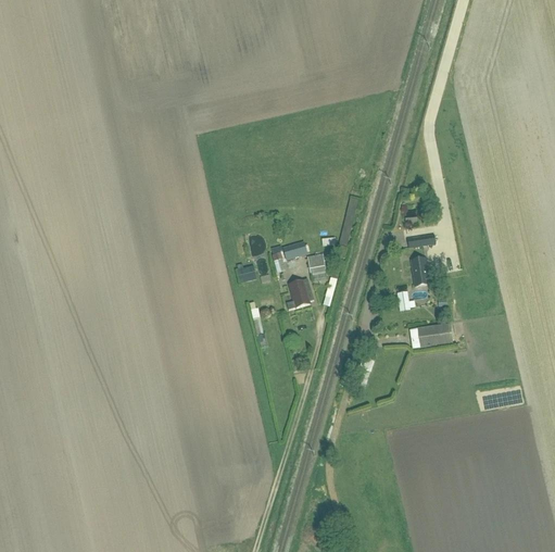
[(347,246),(358,199),(349,197),(338,243),(347,246)]
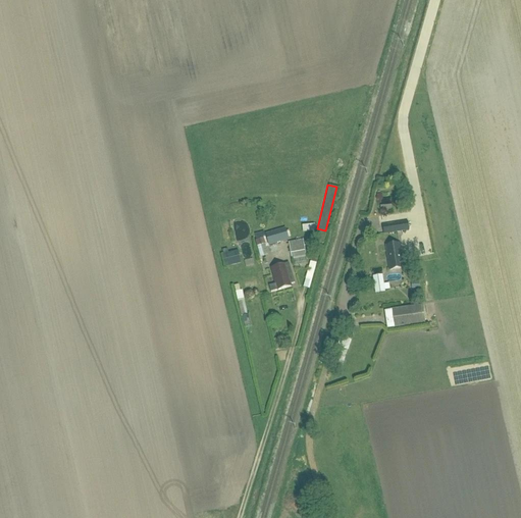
[(387,231),(408,228),(407,218),(386,221),(387,231)]
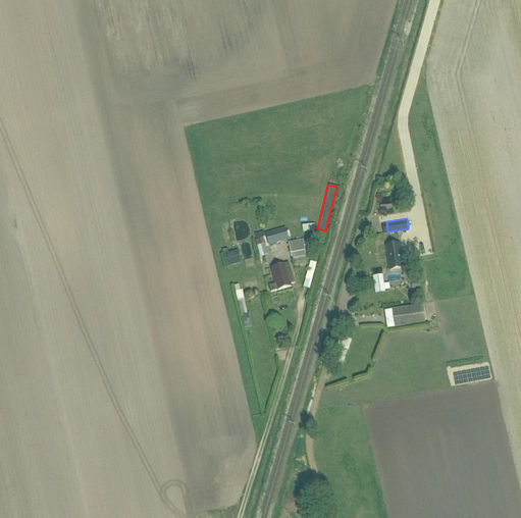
[(265,235),(268,245),(287,240),(283,228),(265,235)]
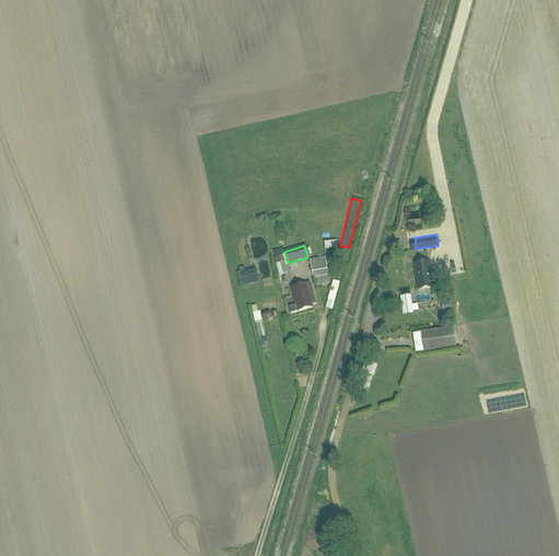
[(272,255),(275,262),(283,259),(282,253),(272,255)]
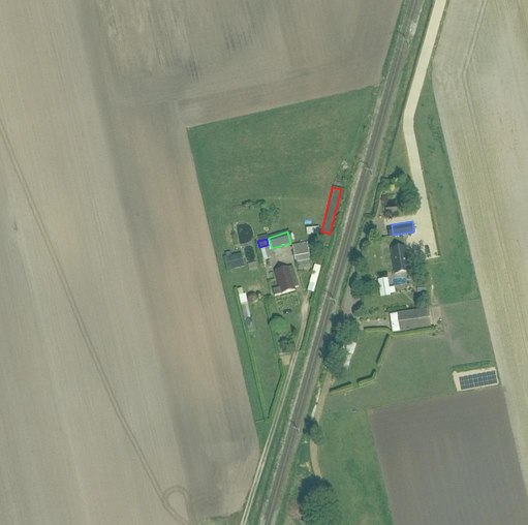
[(310,257),(307,241),(292,244),(294,260),(310,257)]
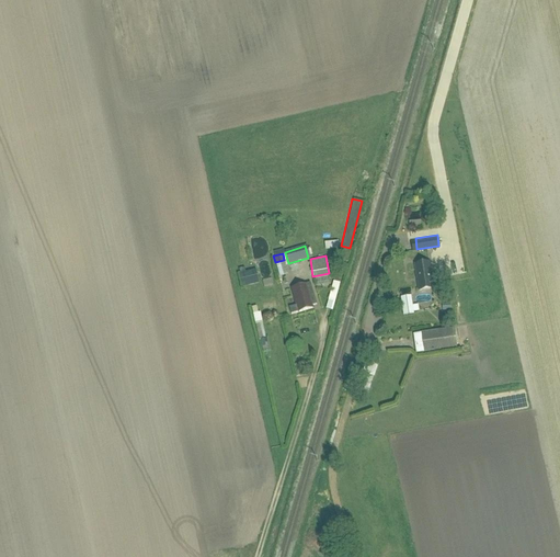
[(414,261),(418,287),(440,284),(442,282),(441,276),(438,275),(432,275),(429,259),(414,261)]
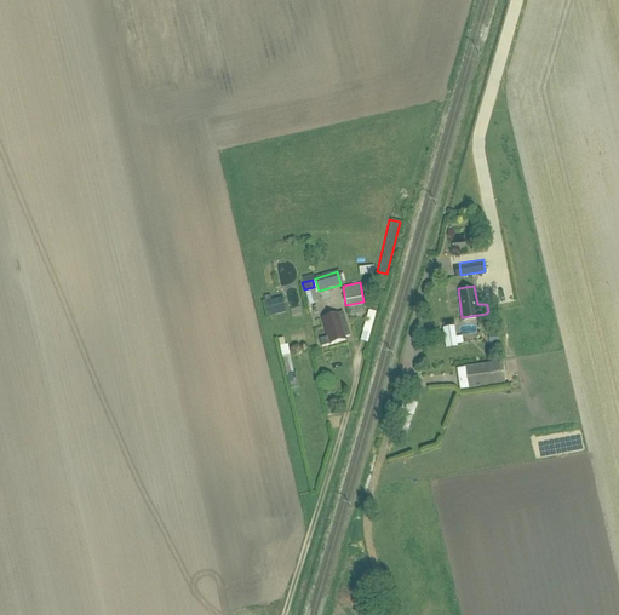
[(268,314),(286,309),(282,294),(264,299),(268,314)]
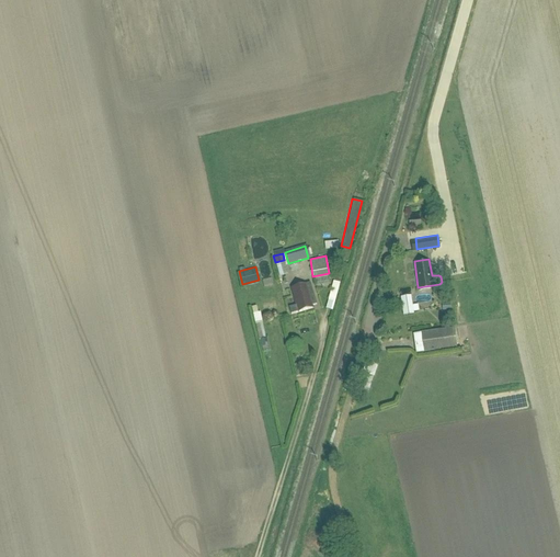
[(328,297),(334,299),(340,280),(333,279),(328,297)]
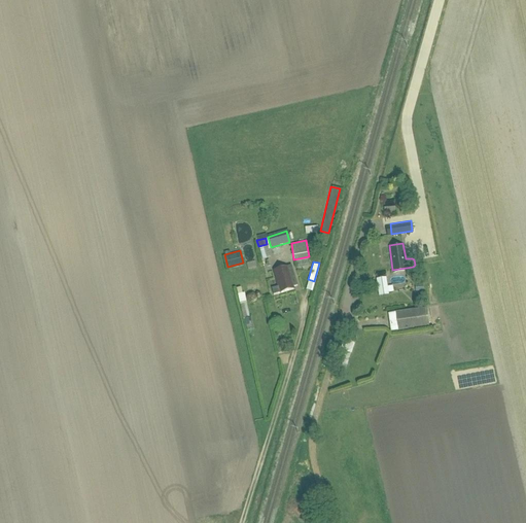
[(292,284),(296,283),(290,263),(273,268),(278,284),(271,286),(273,292),(292,286),(292,284)]
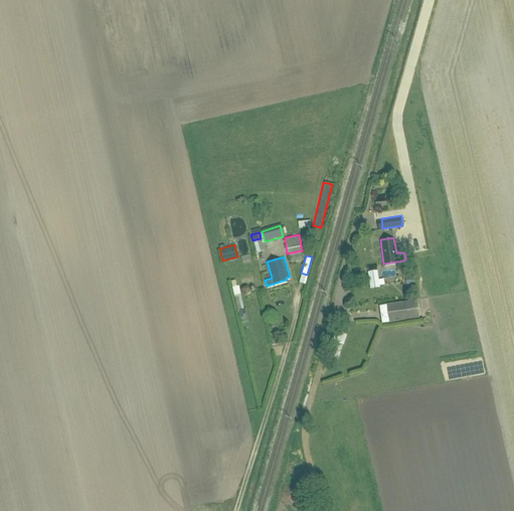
[(230,279),(233,296),(240,294),(238,284),(236,284),(234,278),(230,279)]
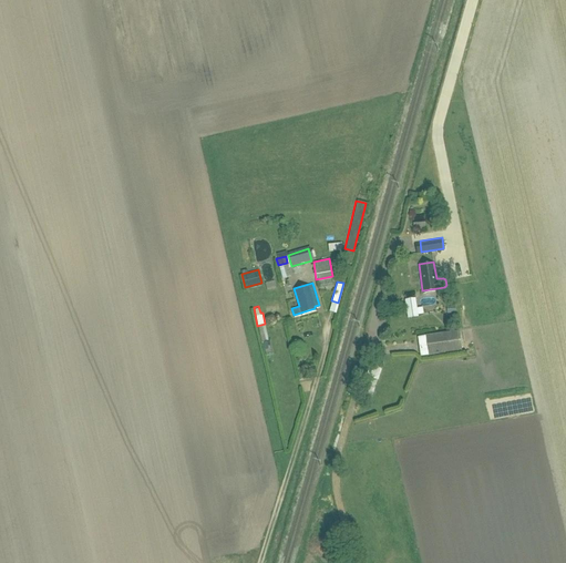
[(415,306),(407,307),(408,316),(417,315),(415,306)]
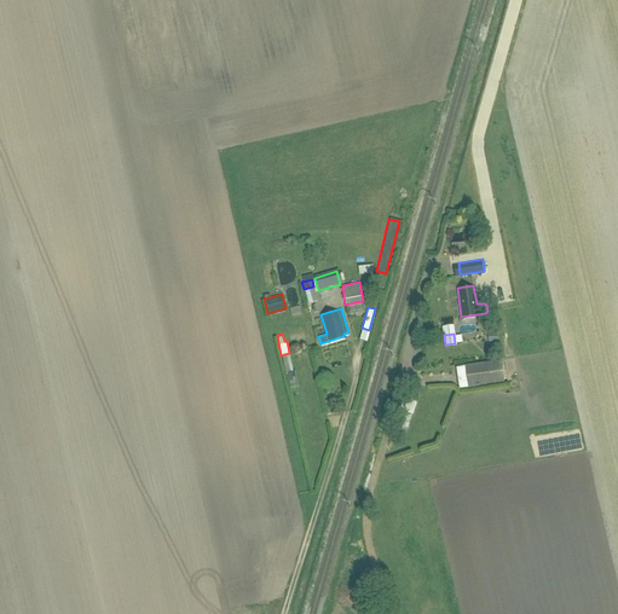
[(293,369),(289,353),(281,355),(286,371),(293,369)]
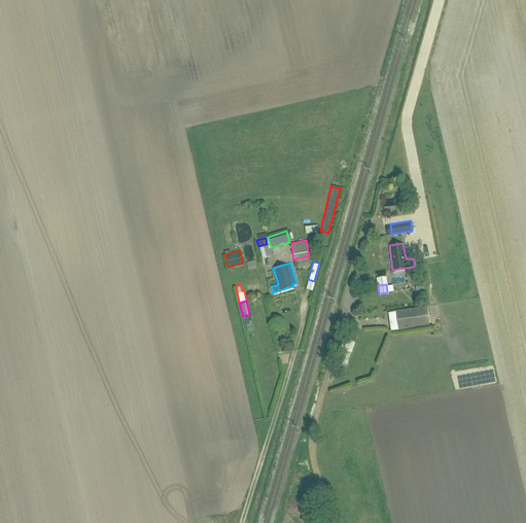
[(395,310),(395,311),(389,312),(391,328),(397,327),(428,323),(426,306),(395,310)]
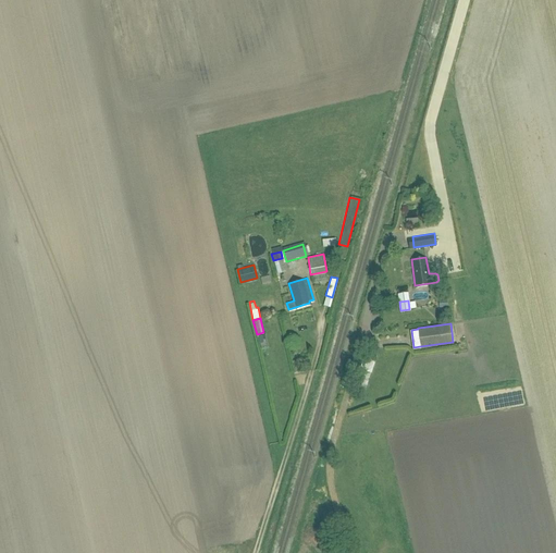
[(359,388),(367,390),(371,378),(363,375),(359,388)]
